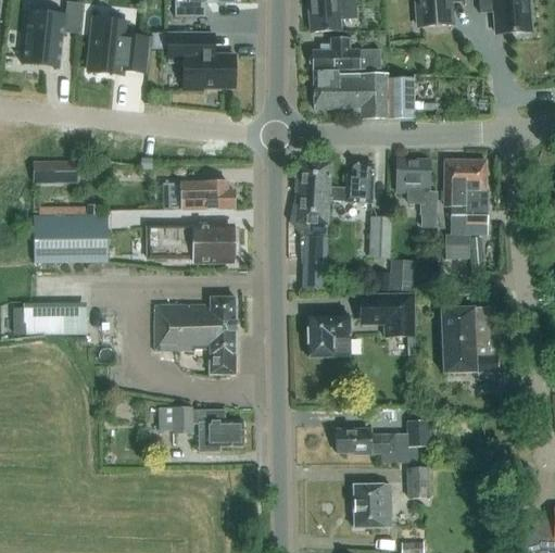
[(63,14),(29,10),(30,9),(28,9),(23,63),(24,63),(24,61),(59,64),(59,67),(60,67),(64,30),(80,33),(83,2),(66,0),(65,13),(63,12),(63,14)]
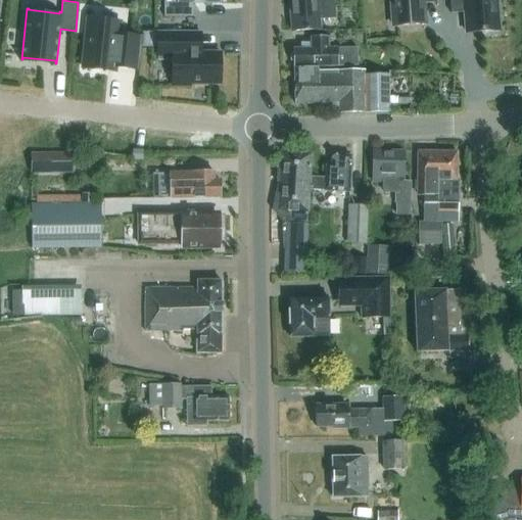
[(163,0),(164,14),(193,14),(193,1),(221,1),(221,0),(163,0)]
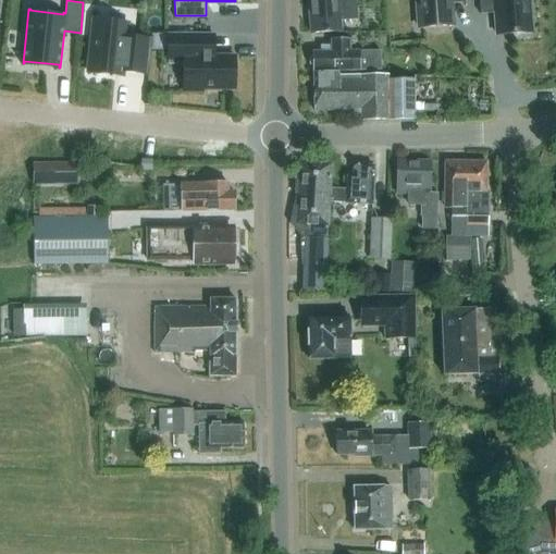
[(351,1),(351,0),(308,0),(311,31),(342,28),(341,16),(358,16),(357,1),(351,1)]
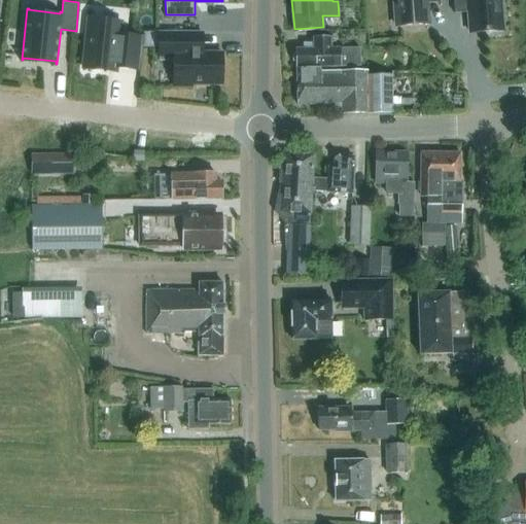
[(393,0),(396,24),(428,22),(426,1),(441,0),(393,0)]
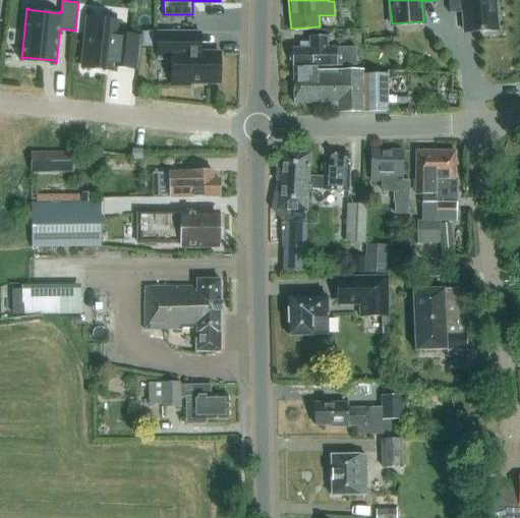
[(448,0),(449,11),(463,10),(465,31),(497,27),(494,0),(448,0)]
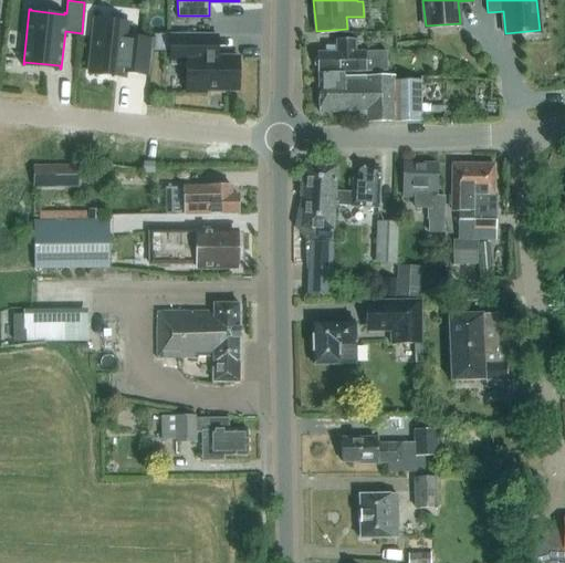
[(94,33),(90,71),(116,73),(125,74),(125,71),(131,22),(108,19),(95,18),(94,33)]
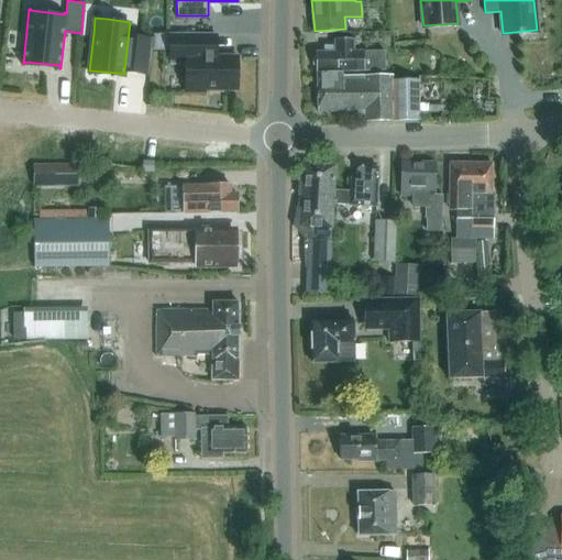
[(171,32),(171,63),(186,63),(186,90),(206,90),(206,88),(238,88),(238,54),(216,54),(216,32),(206,32),(171,32)]
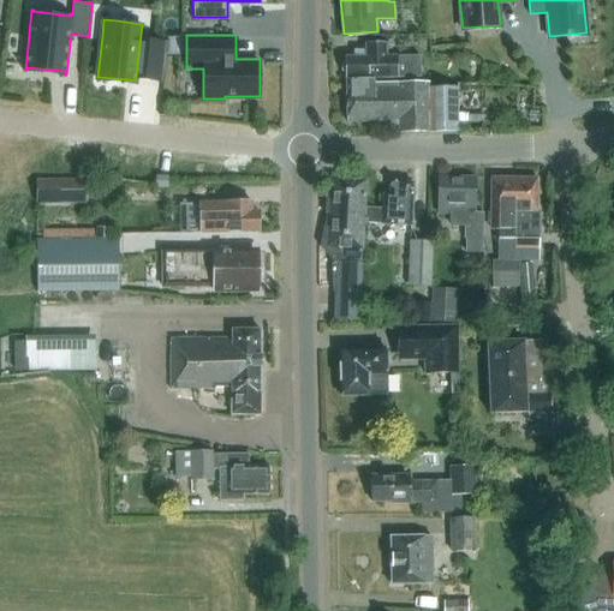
[(347,75),(349,77),(376,77),(376,76),(422,75),(422,52),(397,53),(397,55),(388,55),(387,40),(367,41),(367,47),(353,47),(353,55),(346,55),(346,60),(344,61),(344,70),(347,75)]
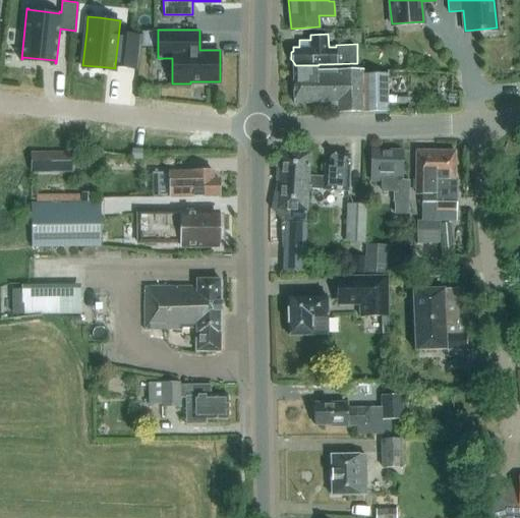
[(339,110),(389,109),(389,102),(388,94),(388,71),(363,72),(363,67),(319,68),(319,65),(295,65),(295,99),(316,99),(320,104),(338,104),(339,110)]
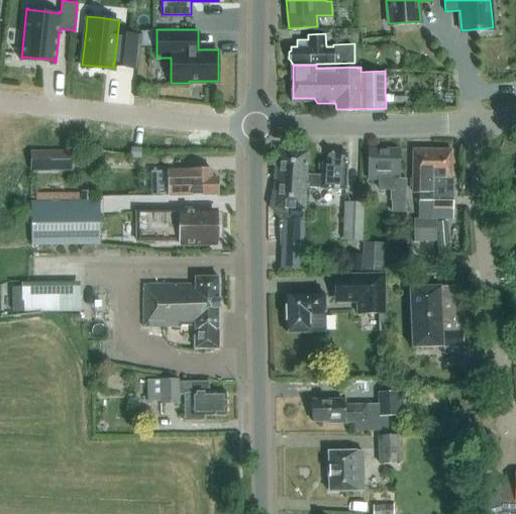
[(142,156),(142,146),(133,146),(133,156),(142,156)]
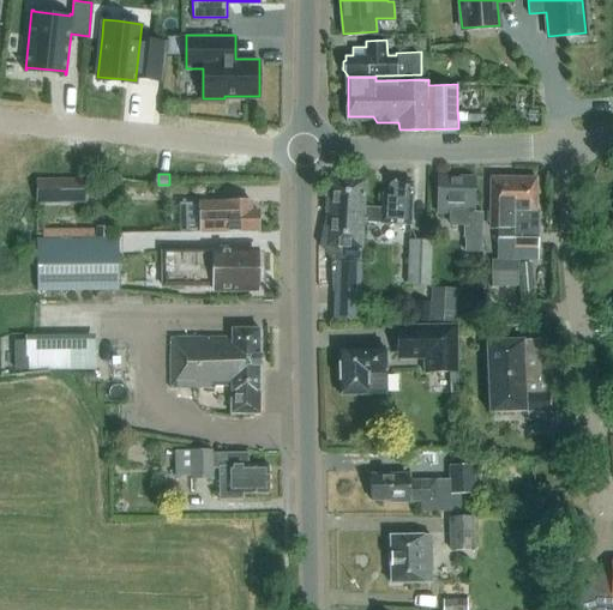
[(469,223),(468,248),(481,248),(482,207),(476,207),(476,175),(439,175),(439,210),(449,210),(449,218),(450,223),(469,223)]
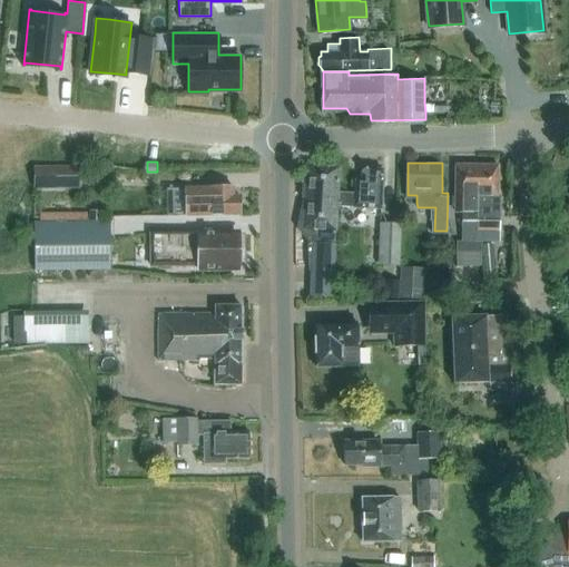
[(458,209),(462,211),(462,241),(457,241),(457,264),(482,264),(483,242),(477,242),(477,240),(477,228),(477,211),(477,207),(478,163),(457,163),(455,194),(458,194),(458,209)]
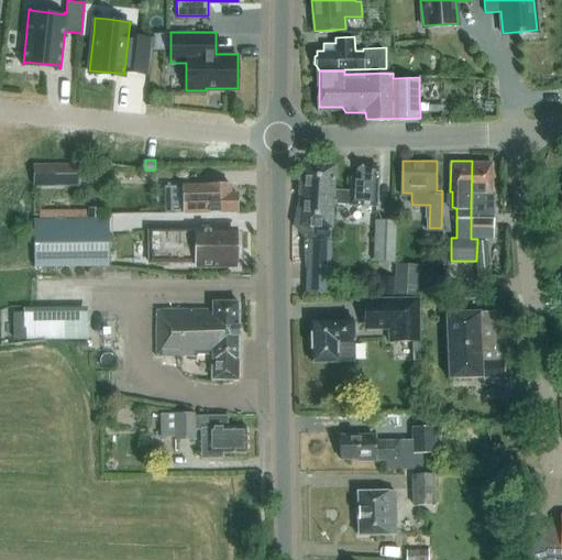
[(471,208),(492,208),(493,162),(472,161),(471,205),(471,208)]
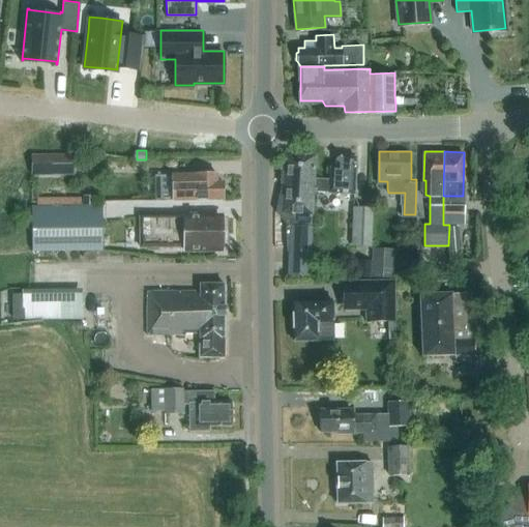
[(316,155),(286,154),(283,216),(291,216),(288,274),(310,275),(316,155)]
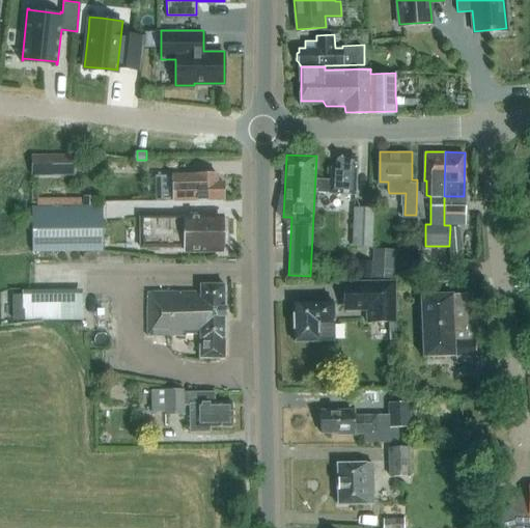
[(32,172),(49,172),(49,156),(32,156),(32,172)]
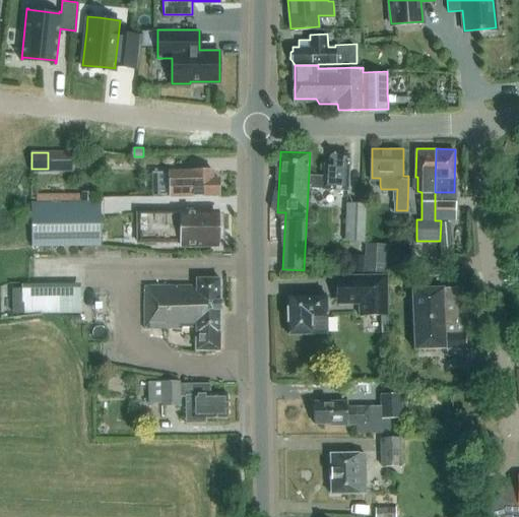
[(348,153),(334,152),(330,158),(330,162),(325,162),(325,174),(310,175),(309,188),(347,189),(348,153)]
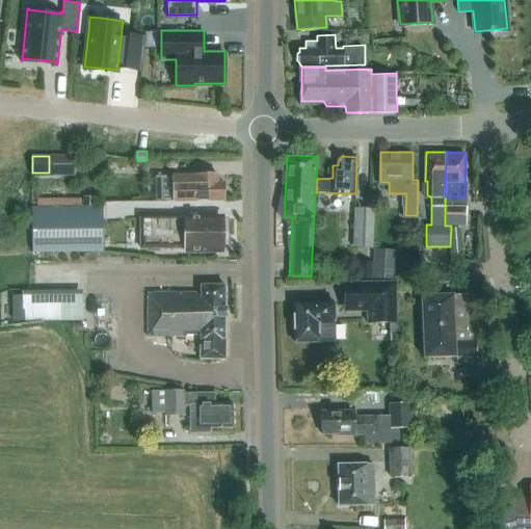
[(218,172),(197,172),(174,172),(174,197),(224,197),(224,180),(218,180),(218,172)]
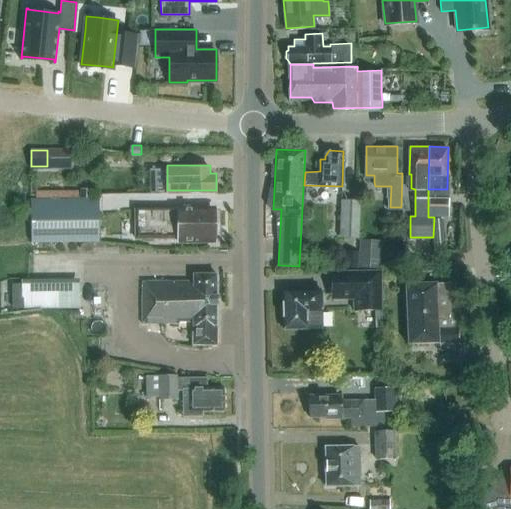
[(428,189),(428,205),(448,205),(449,189),(447,189),(428,189)]
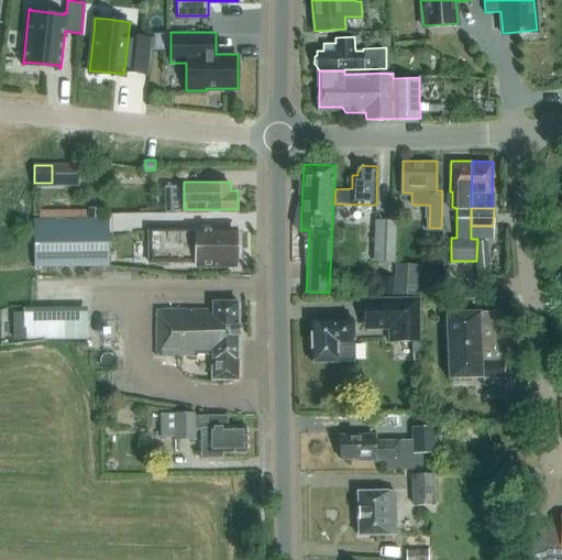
[(394,256),(395,218),(374,218),(373,256),(394,256)]
